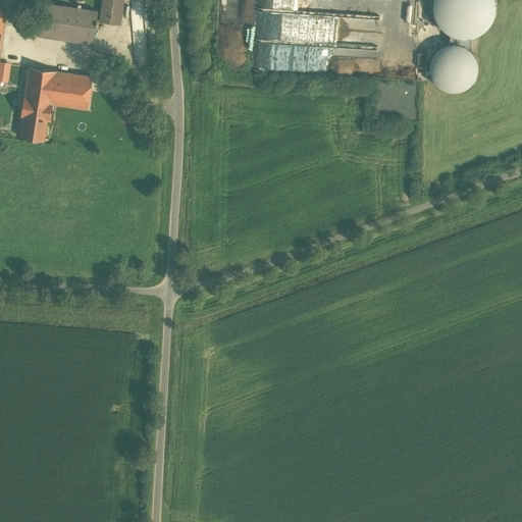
[(123,0),(103,0),(100,21),(120,24),(123,0)]
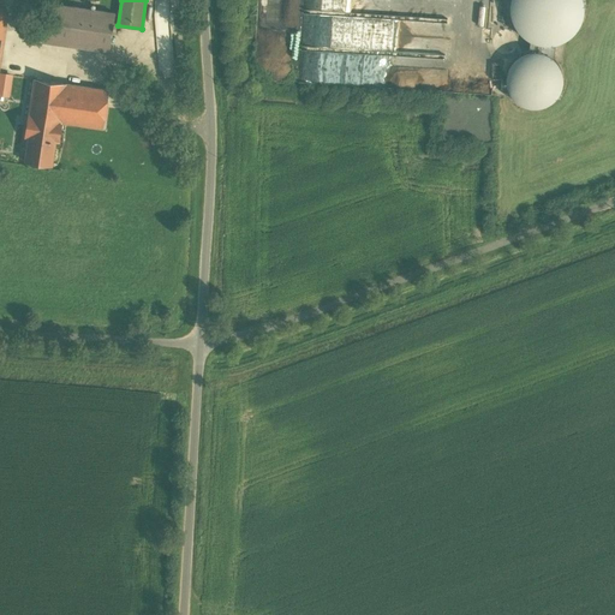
[(154,0),(161,70),(168,70),(168,63),(162,64),(161,47),(172,46),(167,0),(154,0)]
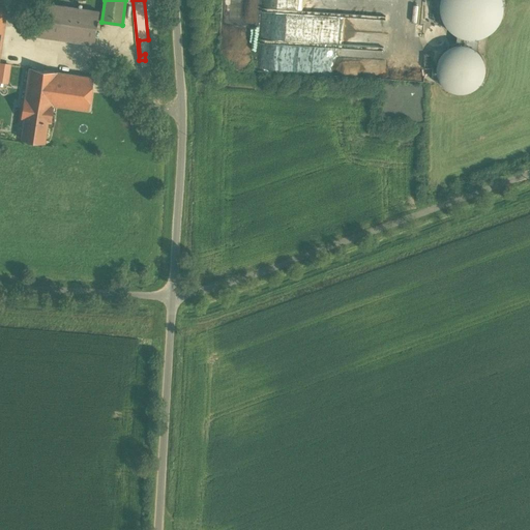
[(439,0),(439,1),(439,11),(441,19),(447,28),(459,35),(465,37),(476,37),(490,30),(498,20),(501,11),(501,1),(500,0),(439,0)]
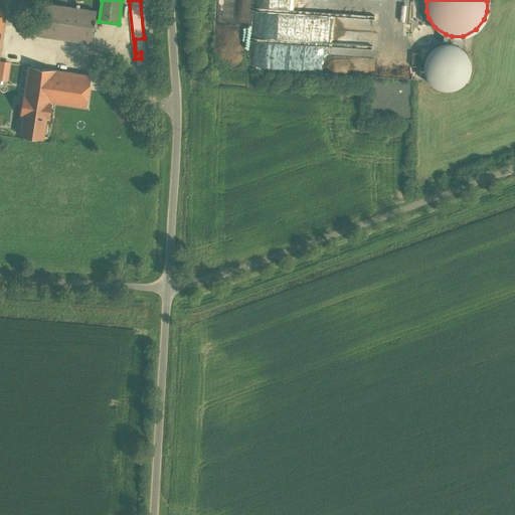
[(96,11),(40,2),(35,34),(92,42),(96,11)]
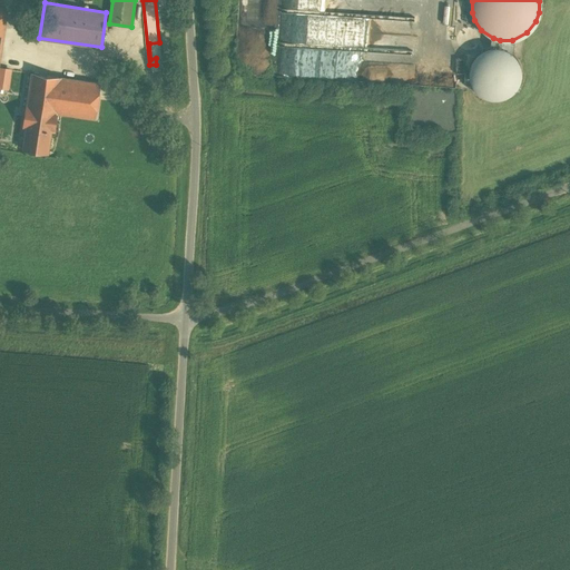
[(284,46),(283,75),(341,78),(341,77),(400,80),(401,53),(284,46)]
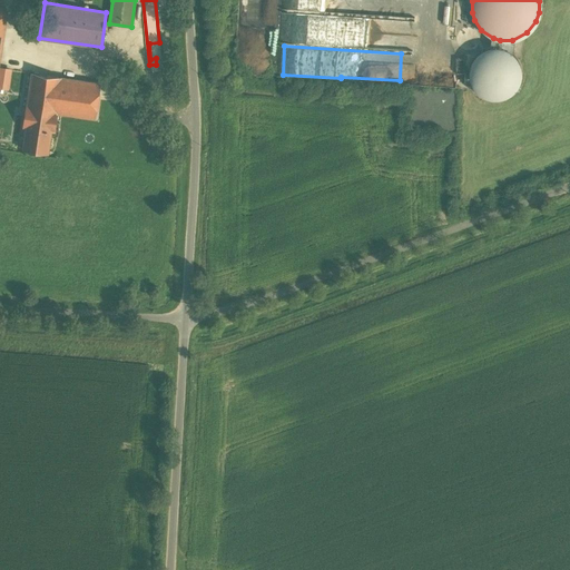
[(500,46),(491,46),(480,50),(478,52),(472,59),(471,67),(471,75),(474,82),(478,86),(484,91),(490,92),(499,92),(503,91),(510,87),(516,81),(518,74),(518,65),(516,57),(510,50),(500,46)]
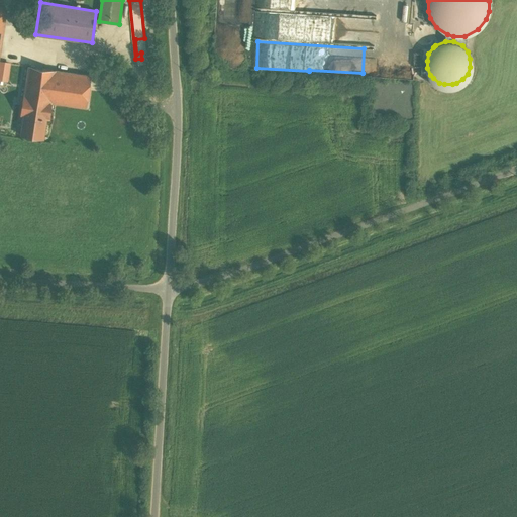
[(24,98),(53,102),(86,107),(91,76),(29,67),(24,98)]
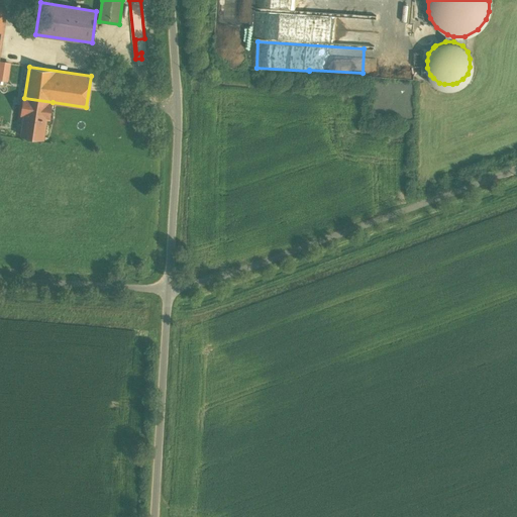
[(49,119),(53,102),(24,98),(21,115),(24,115),(21,135),(43,139),(46,118),(49,119)]
